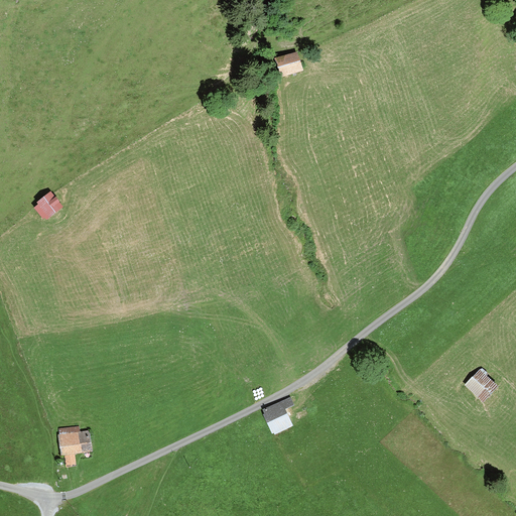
[(287,56),(293,77),(304,73),(298,52),(287,56)]
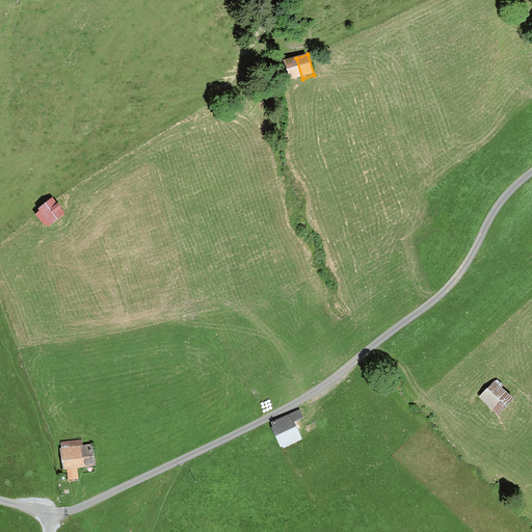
[(292,82),(302,79),(296,58),(286,61),(292,82)]
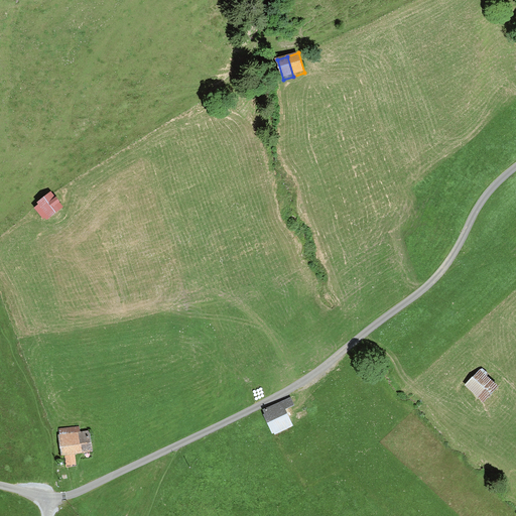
[(65,209),(51,192),(37,204),(38,206),(34,210),(44,221),(45,220),(47,223),(65,209)]
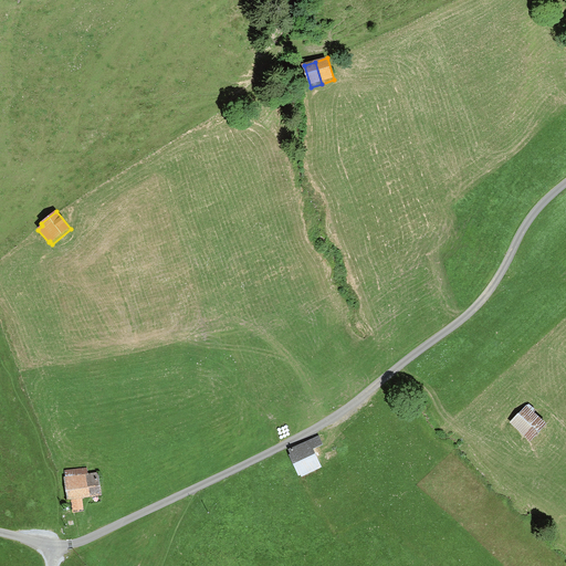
[(531,442),(548,423),(526,404),(510,421),(531,442)]
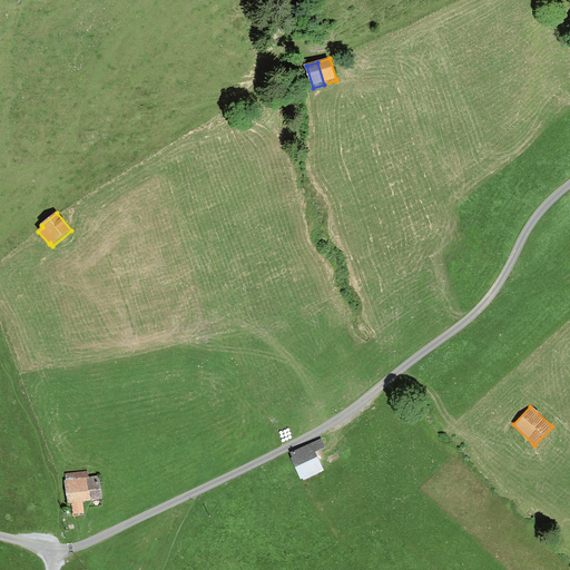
[(291,452),(293,458),(292,459),(302,480),(304,479),(305,481),(325,472),(316,453),(326,449),(321,438),(291,452)]
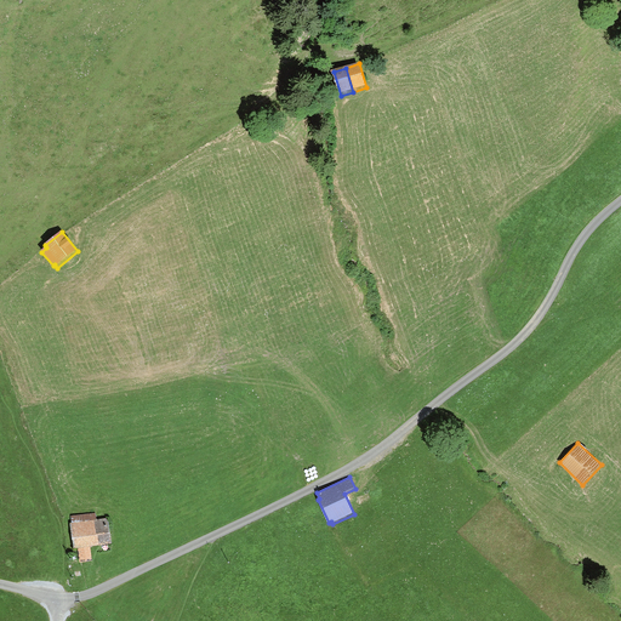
[(108,518),(97,519),(96,513),(70,517),(72,523),(69,524),(73,551),(77,551),(79,565),(92,564),(90,548),(112,545),(108,518)]
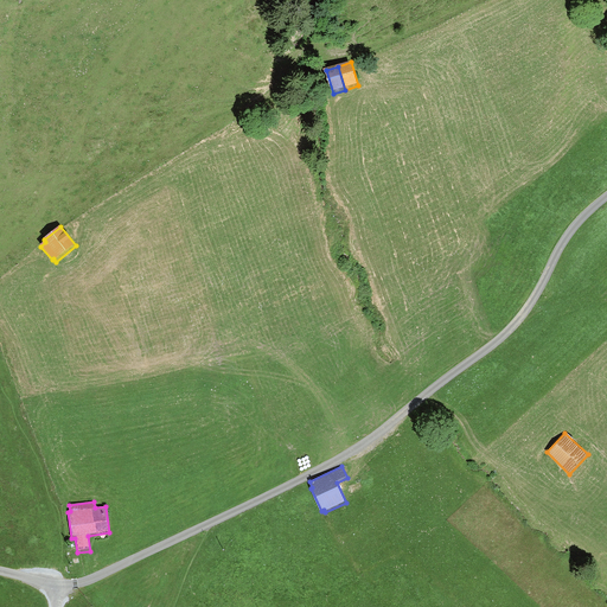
All buildings are outlined.
